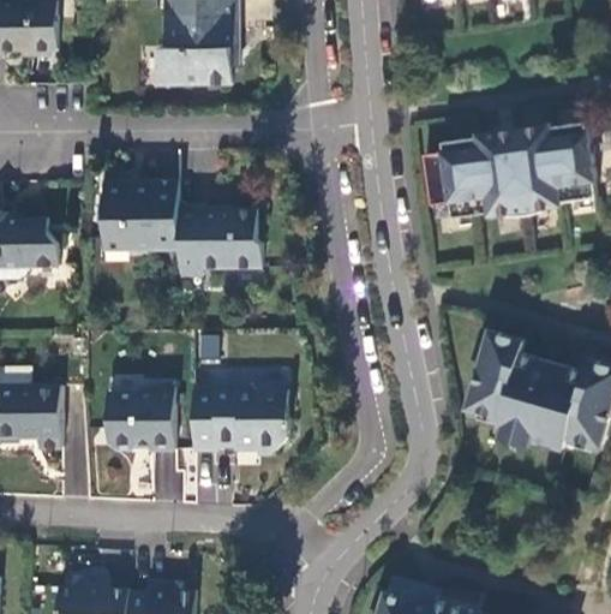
[(5,0),(6,5),(0,4),(0,53),(27,52),(33,58),(49,57),(55,52),(55,1),(24,3),(22,0),(5,0)]
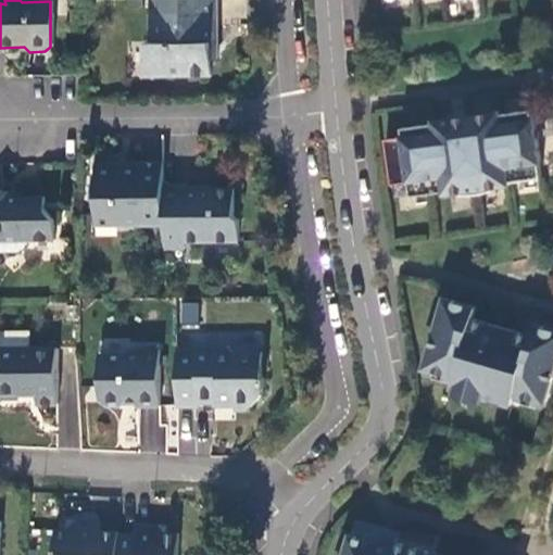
[(212,0),(153,0),(153,7),(147,7),(147,43),(142,43),(142,72),(164,72),(164,77),(209,76),(208,54),(214,53),(212,0)]
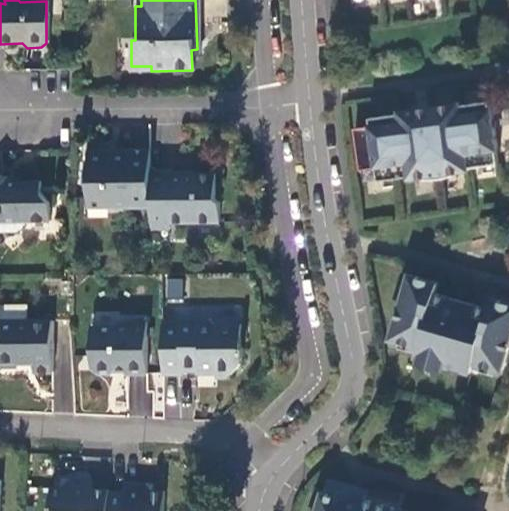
[(393,116),(364,120),(365,127),(349,129),(354,171),(370,169),(372,181),(401,178),(402,180),(418,178),(418,180),(447,176),(447,174),(461,172),(461,169),(491,165),(489,152),(491,151),(487,126),(485,109),(484,110),(483,103),(453,107),(452,105),(393,113),(393,116)]
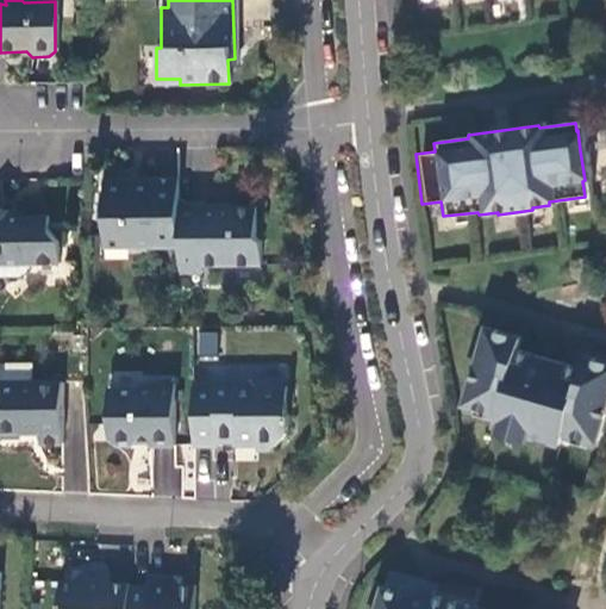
[(605,126),(592,129),(595,151),(605,149),(605,126)]
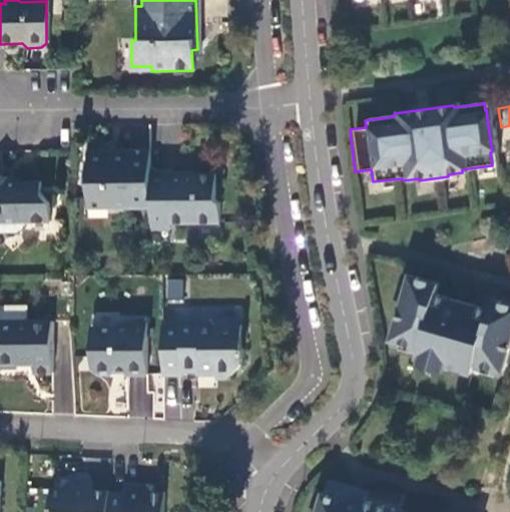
[(103,151),(83,152),(84,209),(147,208),(146,170),(146,151),(126,151),(126,154),(105,155),(103,151)]
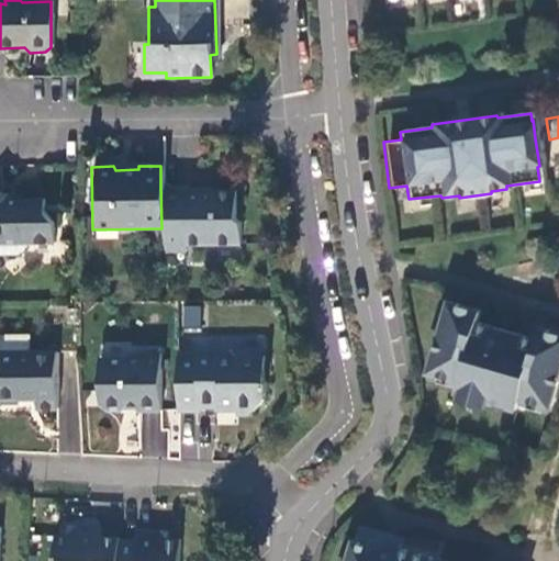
[(180,187),(160,187),(161,228),(161,254),(180,253),(180,244),(238,243),(237,222),(233,216),(232,191),(203,191),(200,189),(182,189),(180,187)]
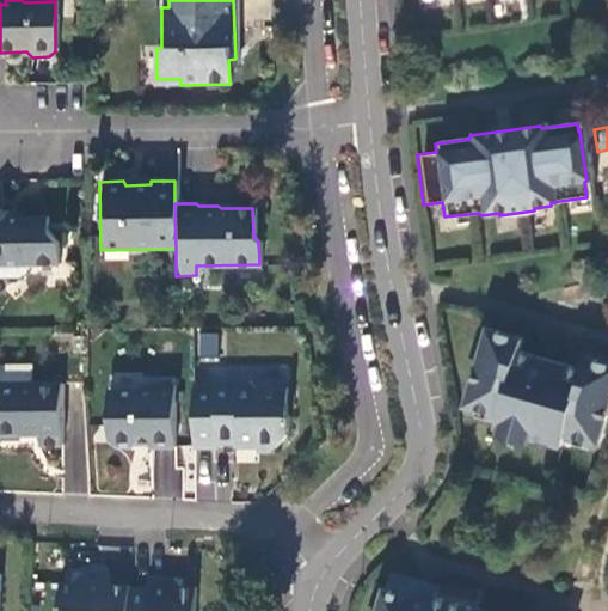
[(19,212),(0,212),(0,277),(17,277),(29,266),(55,264),(55,243),(44,233),(44,219),(19,219),(19,212)]
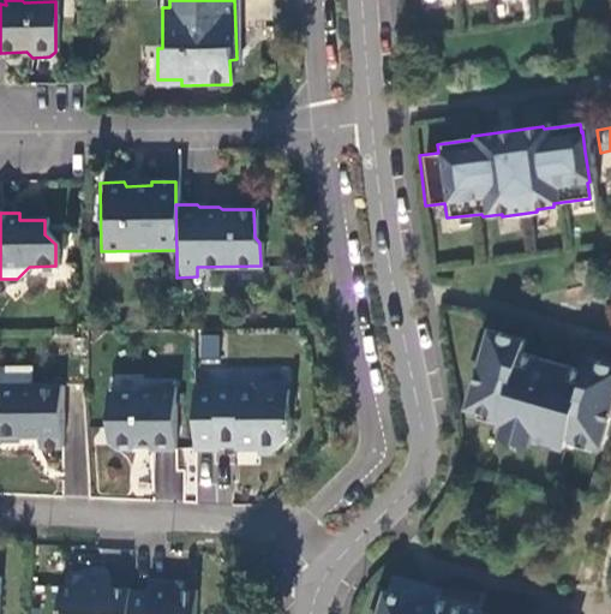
[(610,404),(610,368),(586,361),(582,373),(517,355),(521,341),(486,332),(463,409),(496,418),(492,429),(559,449),(563,437),(599,448),(610,404)]
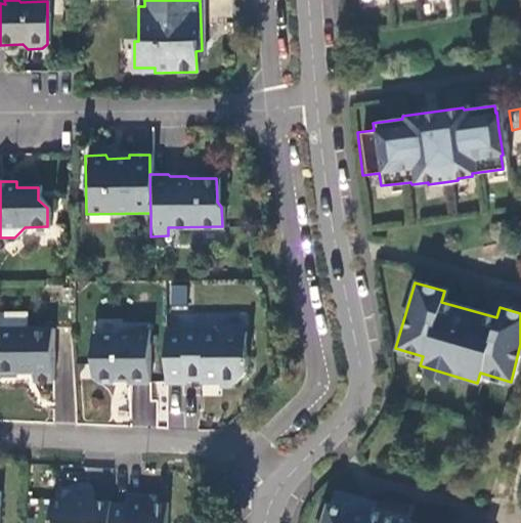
[(165,288),(167,307),(184,305),(182,286),(165,288)]
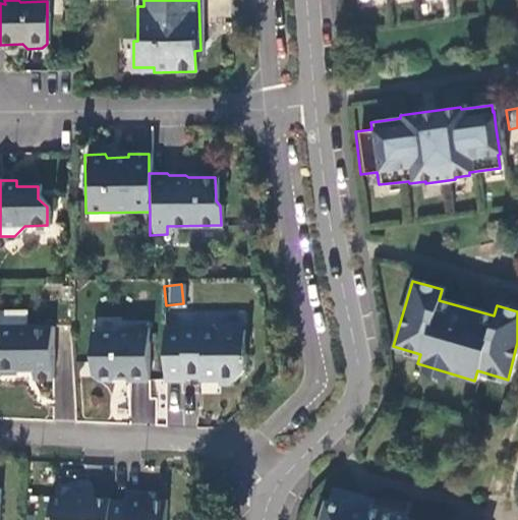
[(24,312),(0,312),(0,373),(2,376),(11,376),(15,371),(31,371),(31,381),(50,381),(50,328),(24,328),(24,312)]
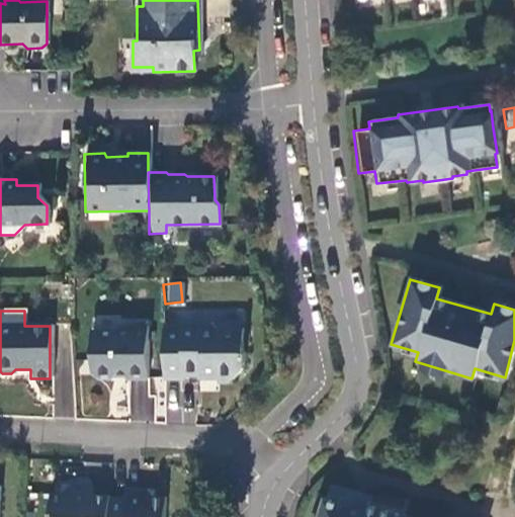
[(180,327),(161,328),(162,380),(182,379),(182,376),(207,375),(207,379),(231,379),(242,366),(241,359),(244,359),(244,350),(241,350),(241,326),(215,327),(209,324),(180,325),(180,327)]
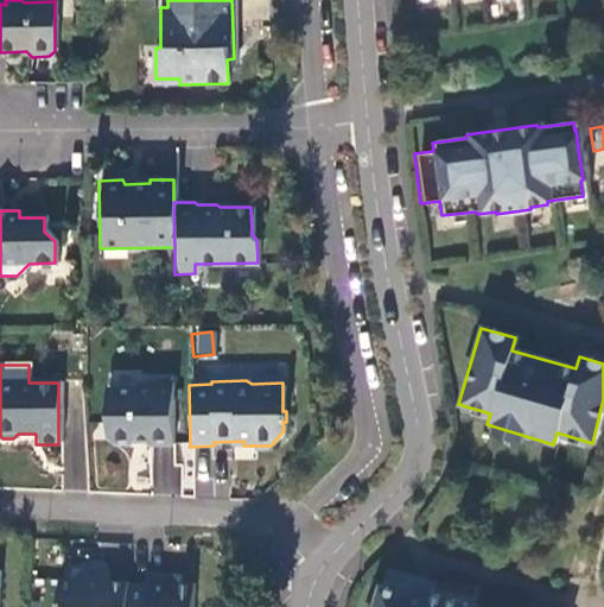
[(133,389),(105,389),(105,436),(114,443),(132,443),(134,440),(145,440),(147,444),(172,443),(171,381),(139,381),(133,389)]
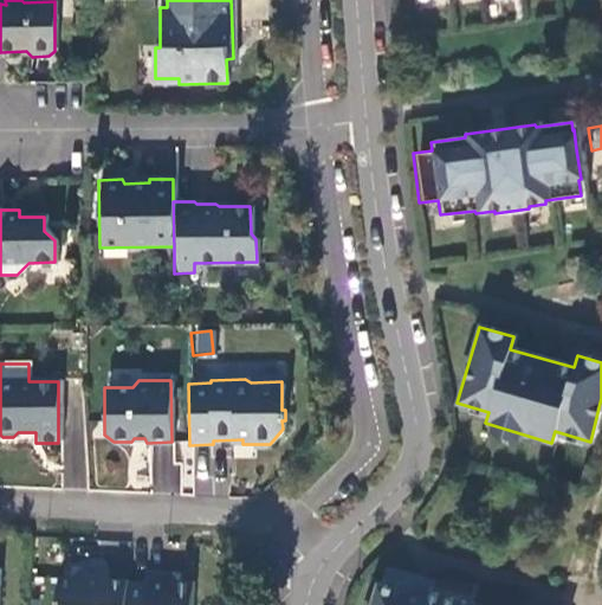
[(481,604),(429,590),(432,579),(425,577),(387,567),(383,567),(382,571),(371,604),(481,604)]
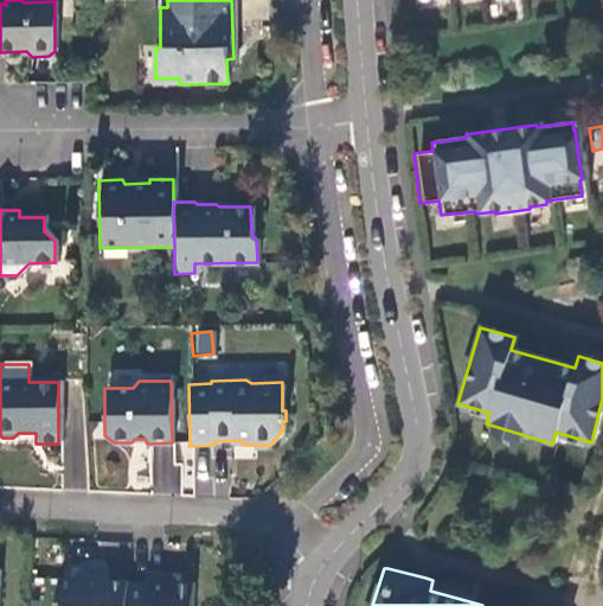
[(124,605),(126,585),(126,584),(106,582),(95,574),(87,572),(81,574),(75,579),(70,584),(57,584),(56,605),(124,605)]
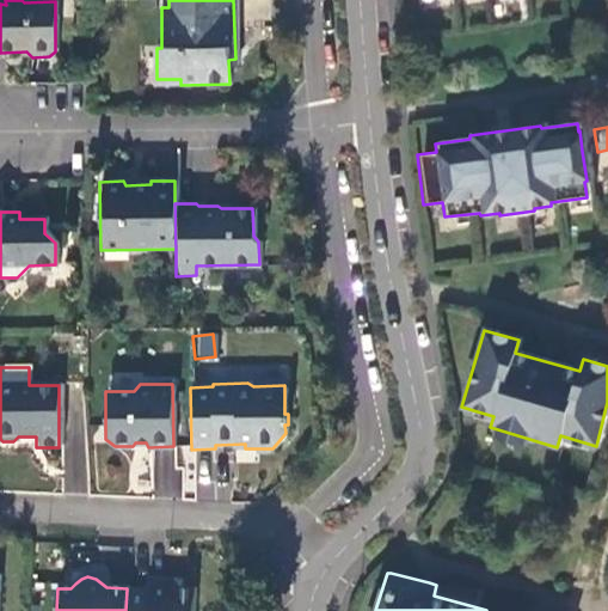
[(173,580),(148,579),(147,590),(127,590),(126,610),(191,610),(192,588),(178,588),(173,580)]
